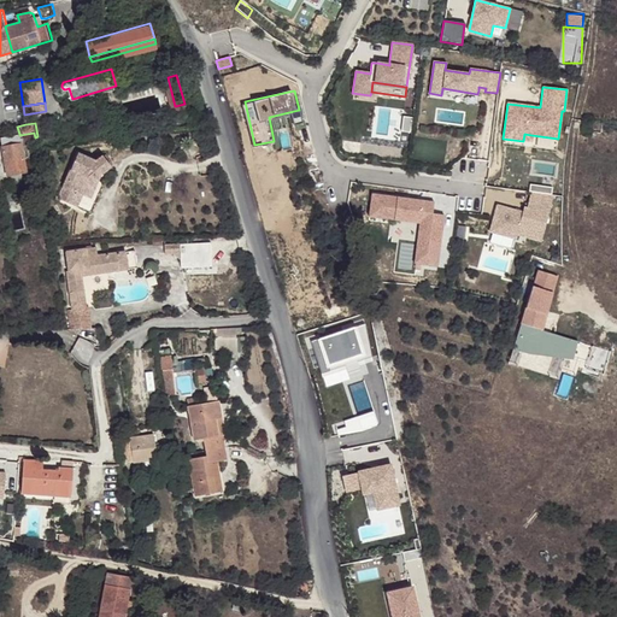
[(0,137),(9,175),(27,171),(19,135),(19,134),(0,137)]
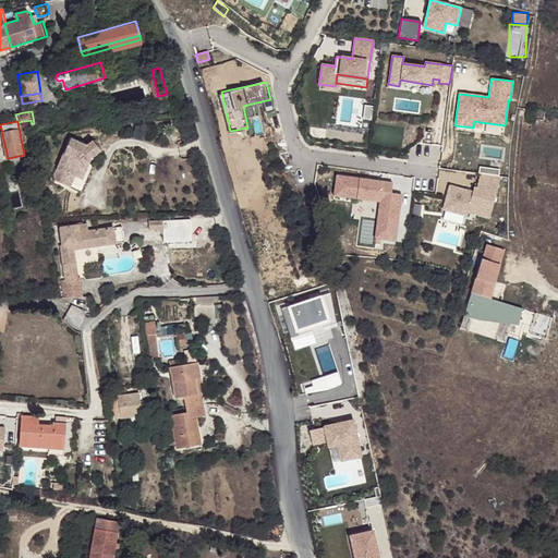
[(88,143),(72,136),(53,177),(68,183),(72,171),(79,174),(84,162),(91,157),(102,148),(94,140),(88,143)]
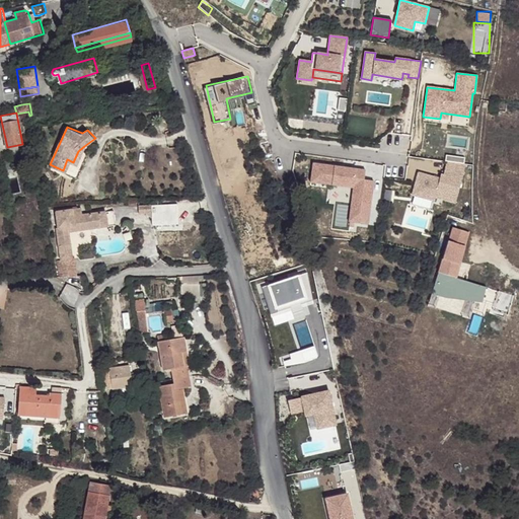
[(67,159),(63,170),(77,176),(87,154),(84,146),(78,151),(73,162),(67,159)]
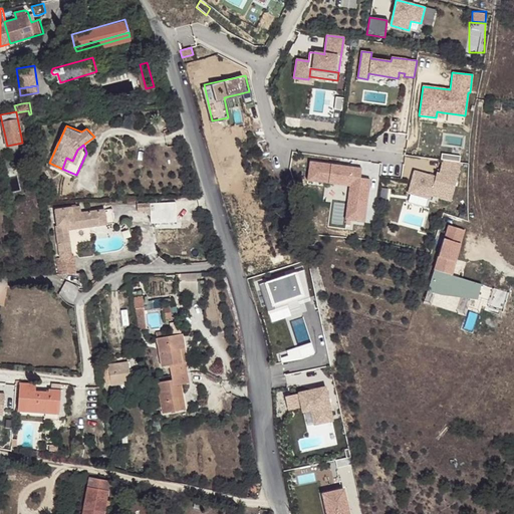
[(437,180),(416,176),(412,198),(434,202),(434,198),(454,202),(461,163),(443,161),(441,175),(438,175),(437,180)]
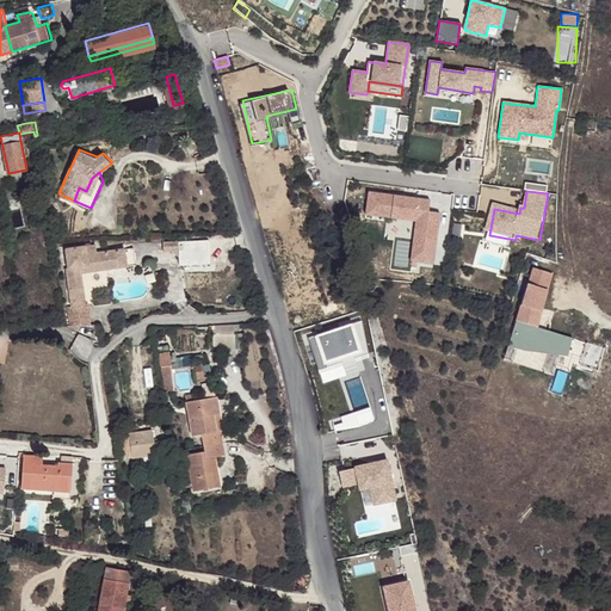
[(418,199),(368,192),(365,211),(377,214),(377,216),(390,218),(390,215),(415,218),(417,216),(421,216),(418,240),(412,239),(409,261),(426,263),(429,241),(434,242),(439,214),(427,211),(429,207),(418,205),(418,199)]
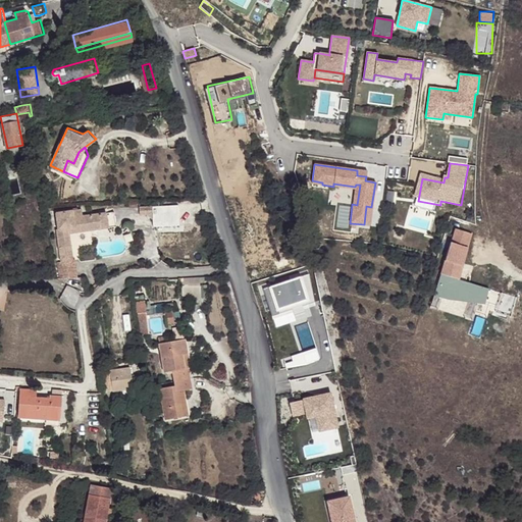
[(104,226),(101,212),(75,215),(74,209),(58,211),(61,227),(59,228),(64,262),(75,260),(70,231),(104,226)]
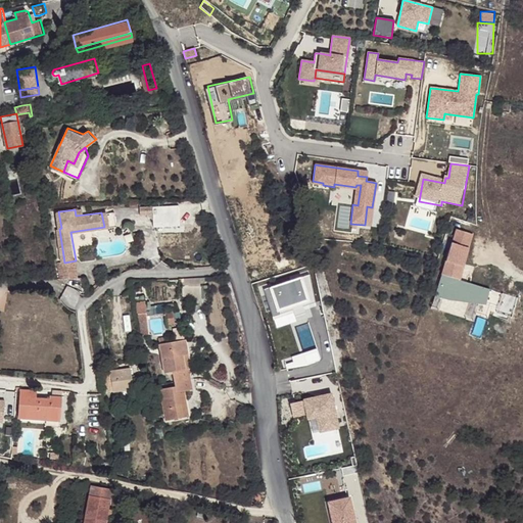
[(455,243),(435,297),(449,301),(486,305),(490,289),(460,282),(476,237),(461,231),(456,244),(455,243)]
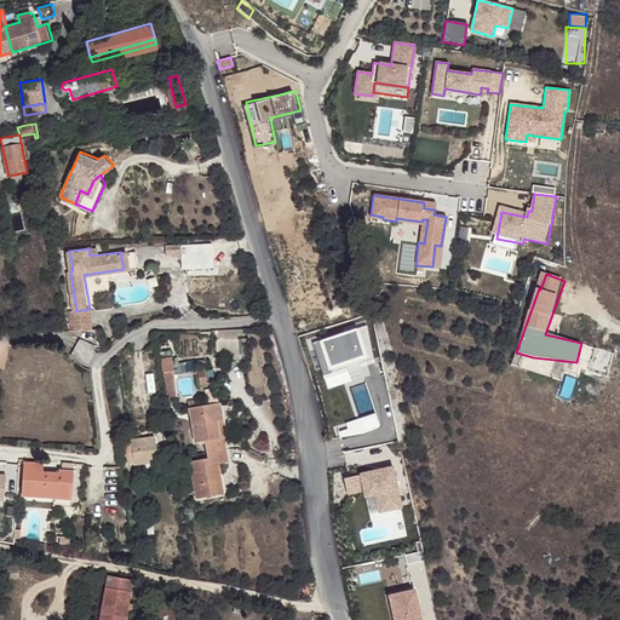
[(76,311),(65,313),(68,331),(95,329),(91,309),(90,309),(76,311)]
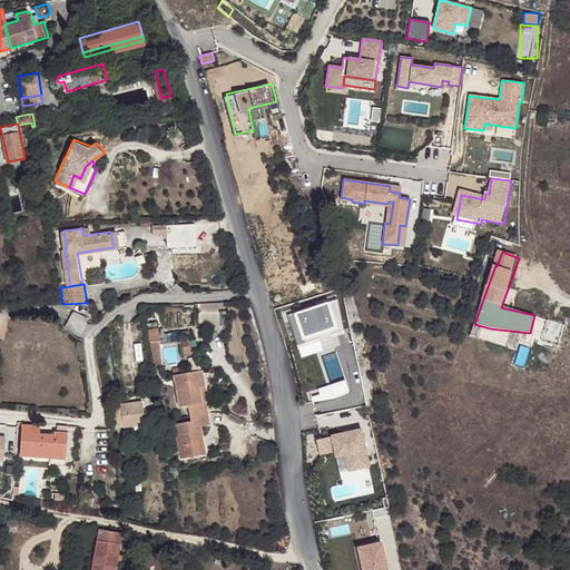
[(336,300),(286,315),(294,341),(302,337),(303,343),(318,337),(318,341),(321,345),(332,341),(330,334),(326,324),(340,318),(336,300)]
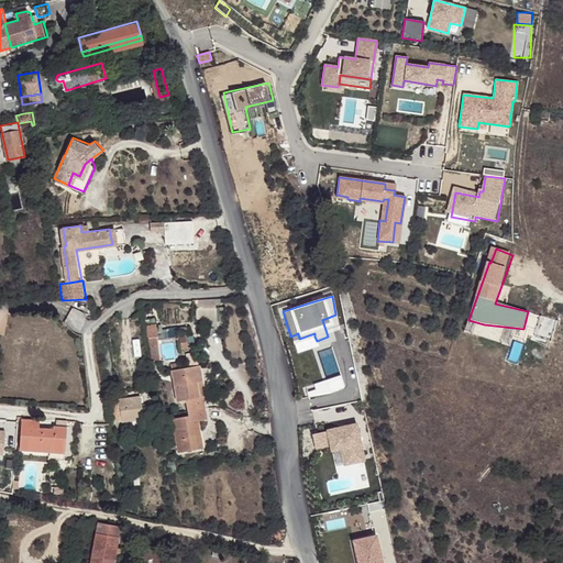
[(198,330),(217,329),(216,307),(197,308),(198,330)]
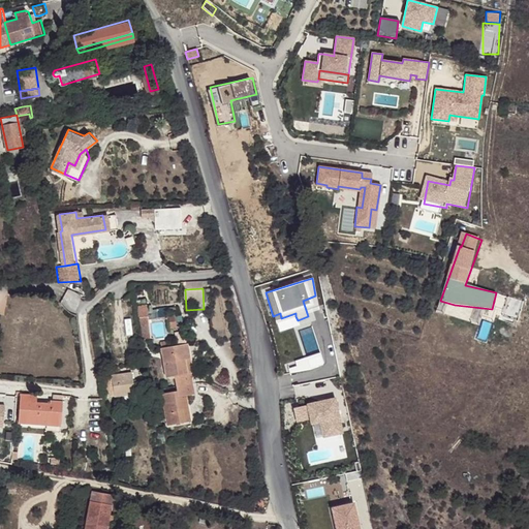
[(315,296),(303,301),(306,310),(318,306),(315,296)]
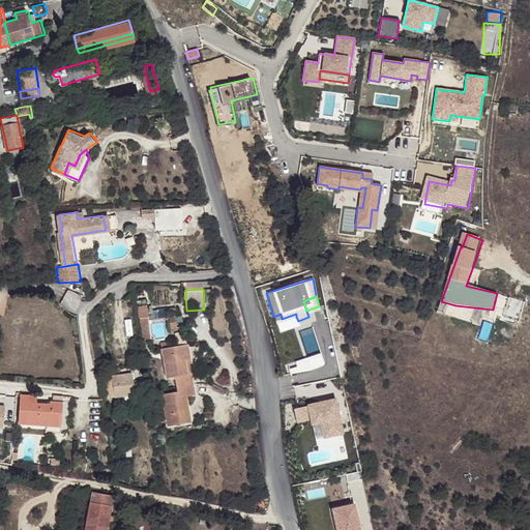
[(153,339),(148,305),(140,307),(141,319),(143,319),(145,340),(153,339)]
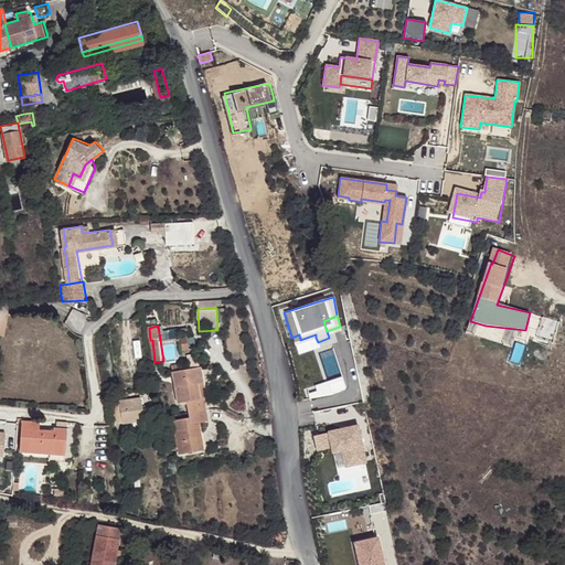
[(299,334),(291,338),(294,345),(316,338),(316,334),(300,340),(299,334)]
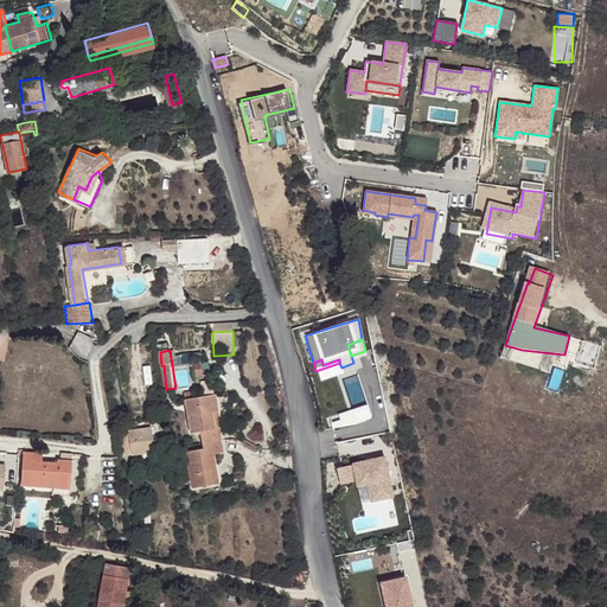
[(203,363),(193,364),(196,374),(204,372),(203,363)]
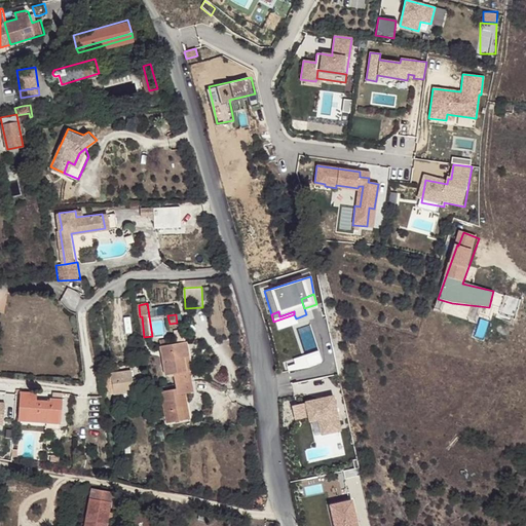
[(187,358),(192,357),(190,341),(173,344),(172,338),(162,340),(163,345),(167,374),(176,373),(178,388),(162,390),(167,423),(187,420),(184,405),(189,404),(188,395),(196,393),(193,371),(189,371),(187,358)]
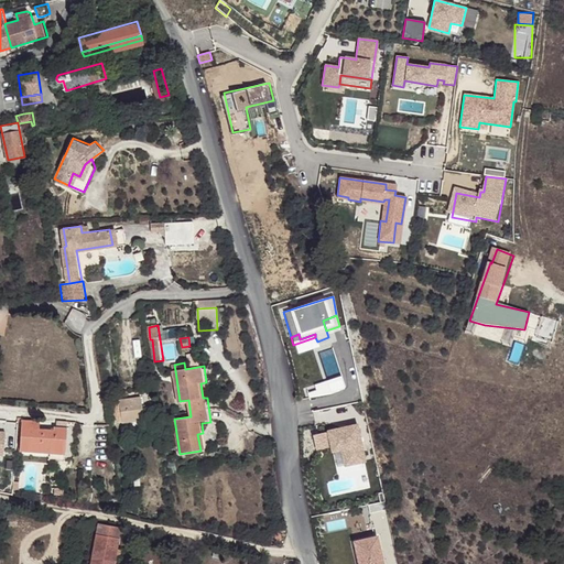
[(314,396),(346,389),(344,376),(311,382),(314,396)]
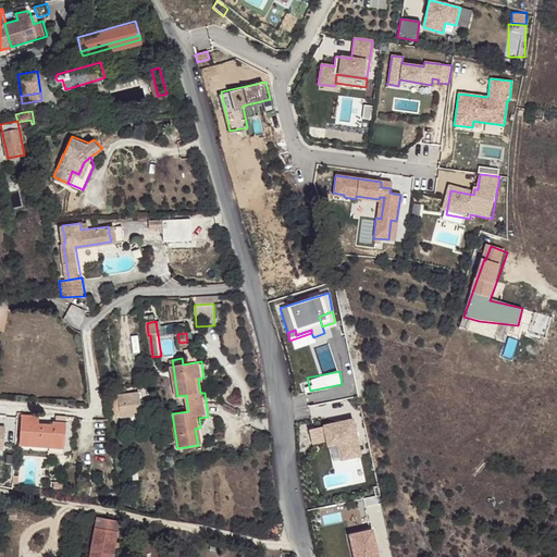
[(123,413),(133,412),(144,411),(140,390),(120,393),(120,395),(110,396),(113,415),(122,412),(123,413)]
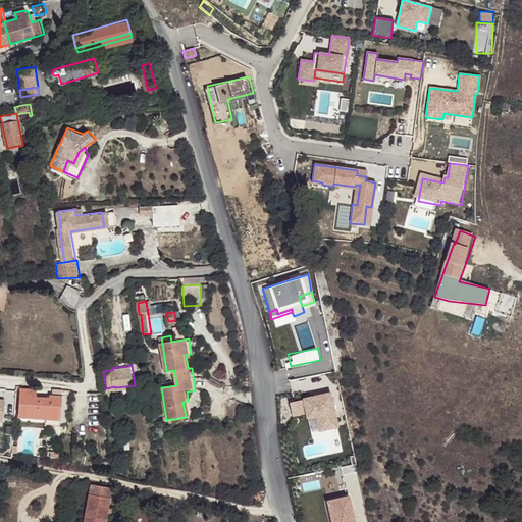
[(47,415),(49,415),(49,418),(61,419),(63,390),(53,390),(53,396),(51,396),(51,398),(36,397),(36,389),(19,387),(17,416),(47,417),(47,415)]
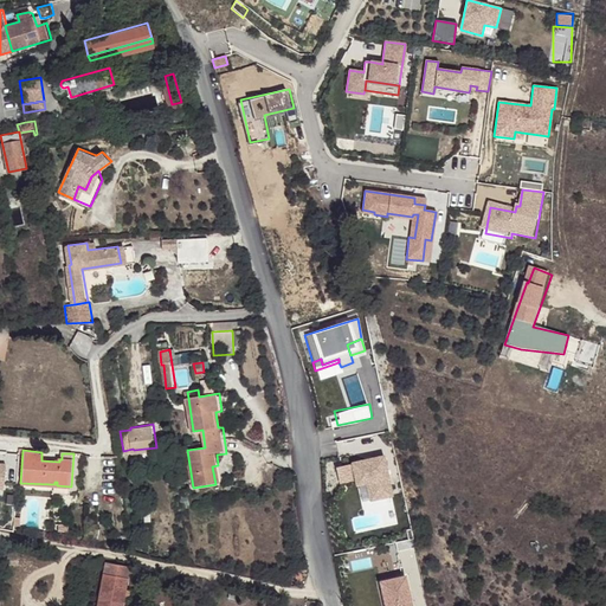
[(366,461),(336,468),(340,482),(356,478),(358,484),(368,482),(372,500),(392,495),(384,455),(373,457),(373,459),(366,461)]
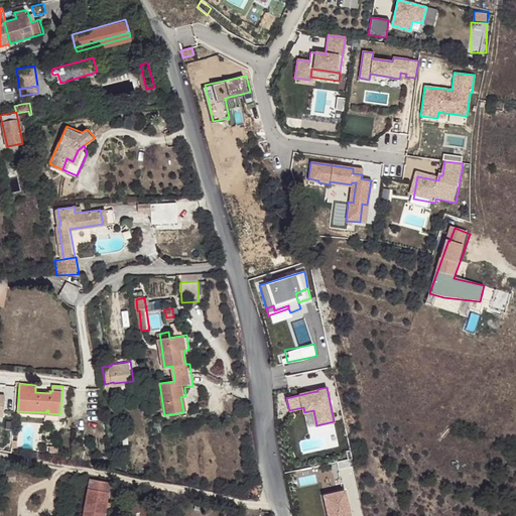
[(93,478),(86,515),(106,515),(111,491),(109,491),(111,481),(93,478)]
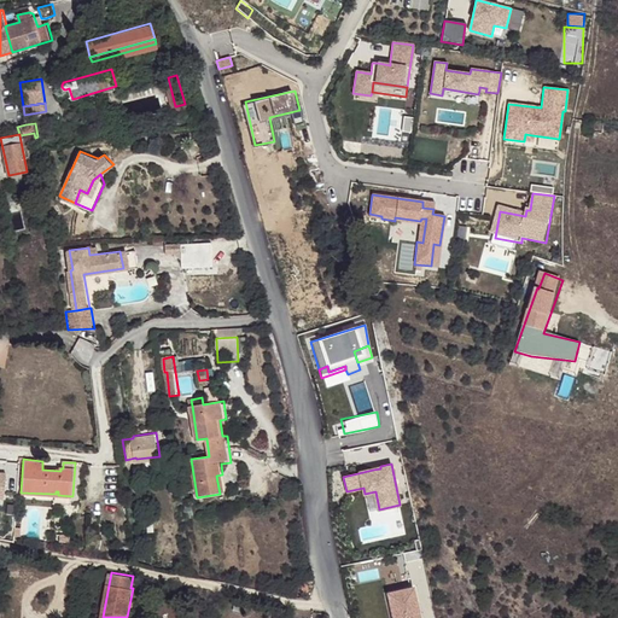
[(418,617),(412,589),(386,594),(391,617),(418,617)]
